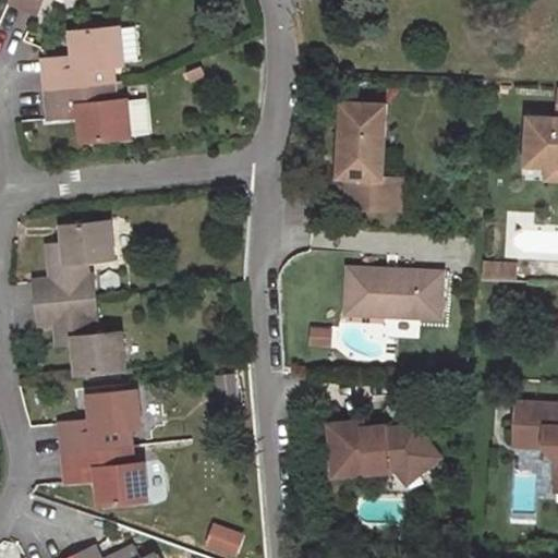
[(10,0),(37,12),(43,0),(10,0)]
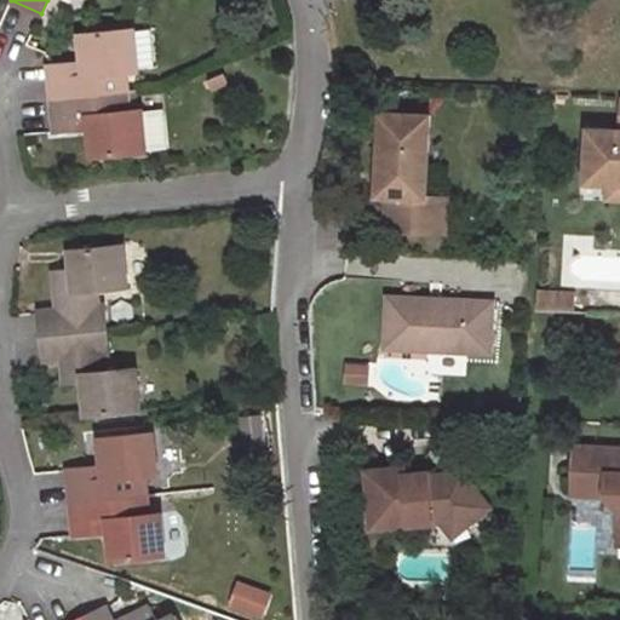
[(73,63),(47,65),(51,98),(127,91),(125,73),(137,72),(137,68),(133,32),(133,29),(124,30),(112,32),(91,33),(80,34),(84,62),(85,74),(74,75),(73,63)]
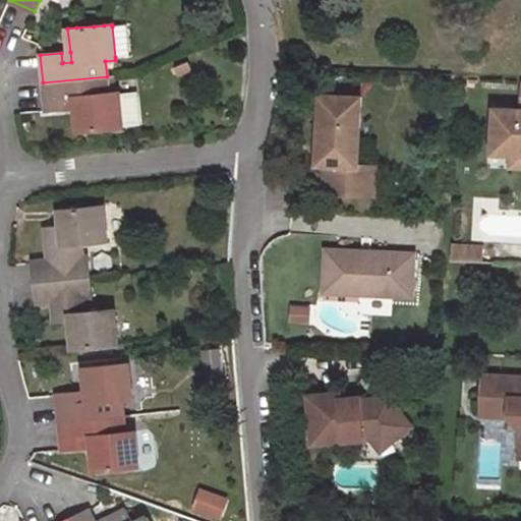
[(126,24),(112,26),(115,57),(129,56),(126,24)]
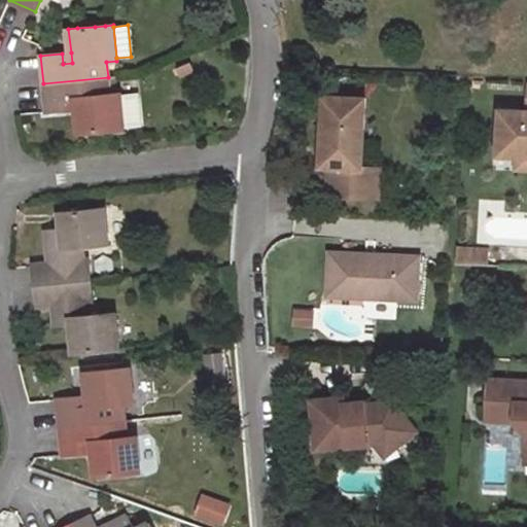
[(71,53),(62,54),(63,64),(72,63),(71,53)]
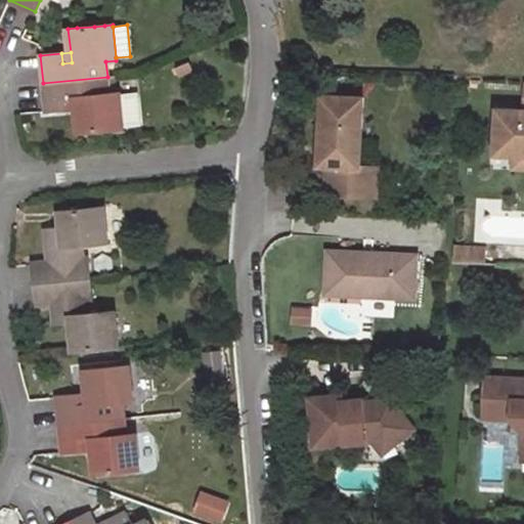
[(188,61),(175,68),(179,76),(192,71),(188,61)]
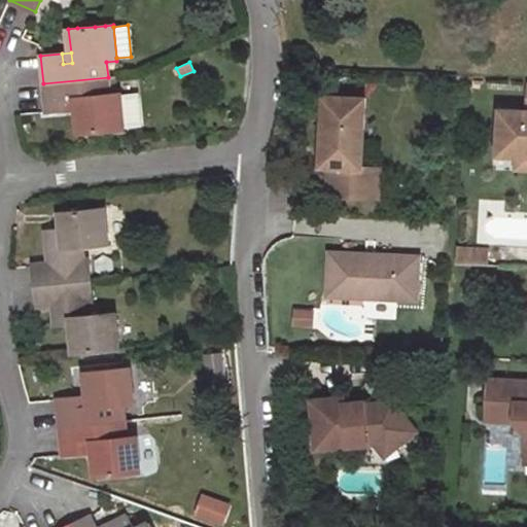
[(108,77),(43,83),(46,111),(68,109),(68,108),(67,99),(75,98),(76,107),(79,132),(124,129),(124,127),(120,96),(120,93),(110,94),(108,77)]
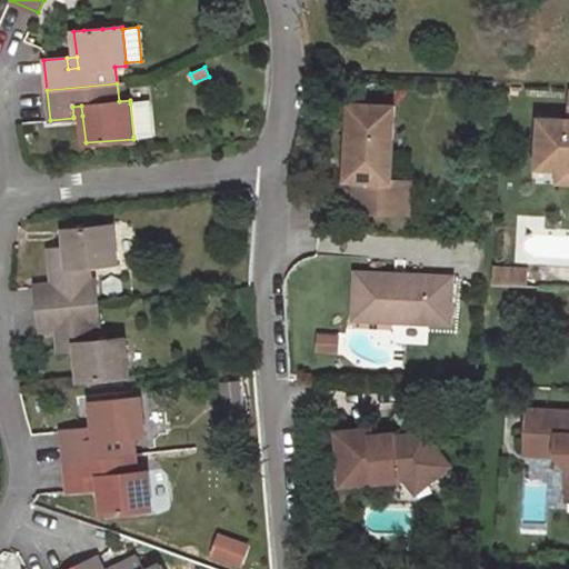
[(143,102),(130,103),(133,137),(147,136),(151,130),(149,107),(143,102)]
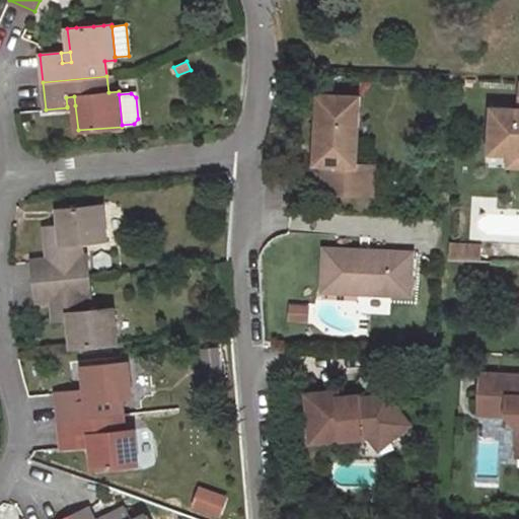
[(359,96),(318,94),(315,164),(324,164),(323,193),(361,195),(362,165),(356,164),(359,96)]
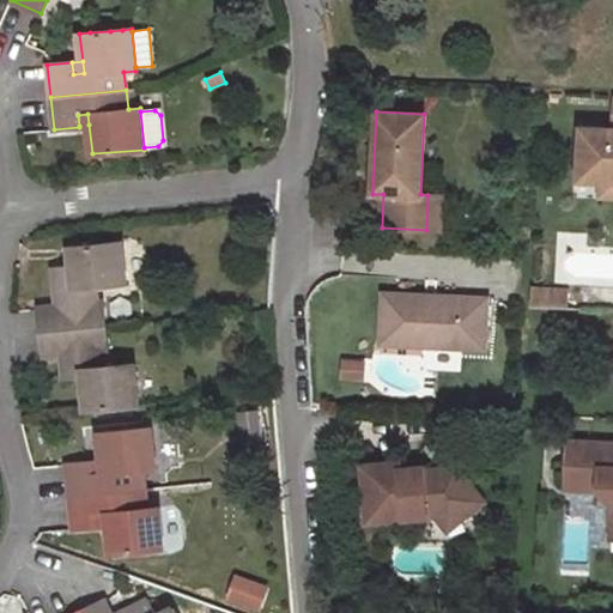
[(87,114),(78,115),(79,126),(89,125),(87,114)]
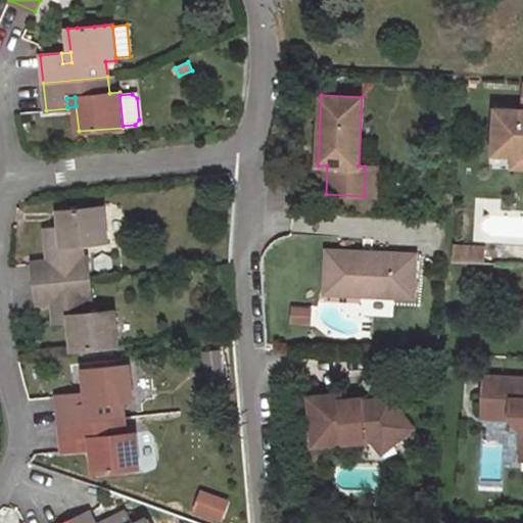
[(522,109),(496,109),(494,153),(513,154),(522,154),(522,109)]
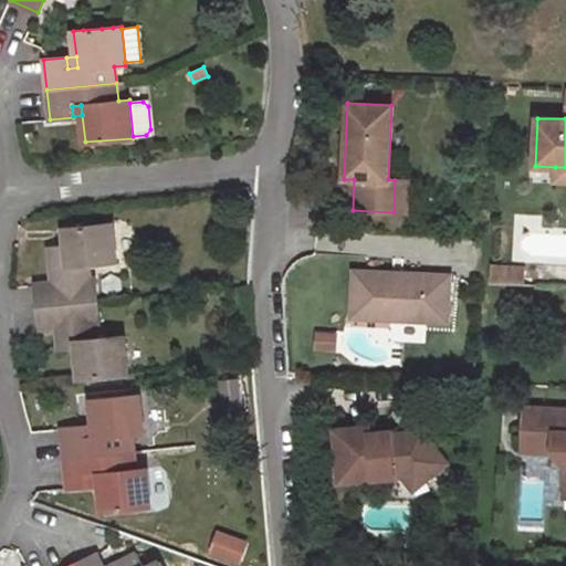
[(565,167),(555,167),(555,181),(565,181),(565,167)]
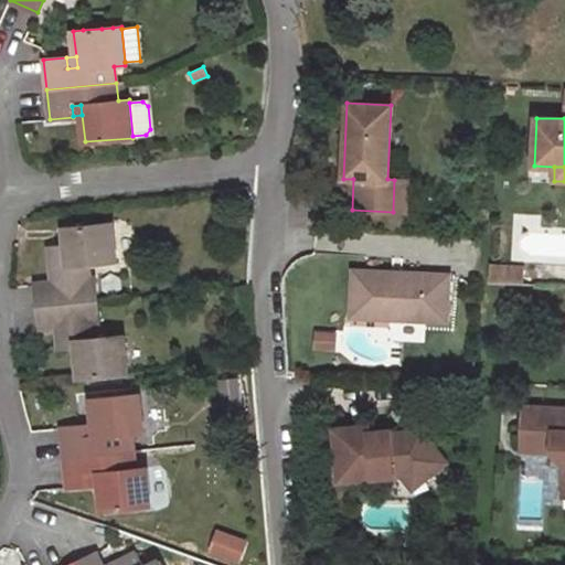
[(409,180),(394,180),(393,212),(407,212),(409,180)]
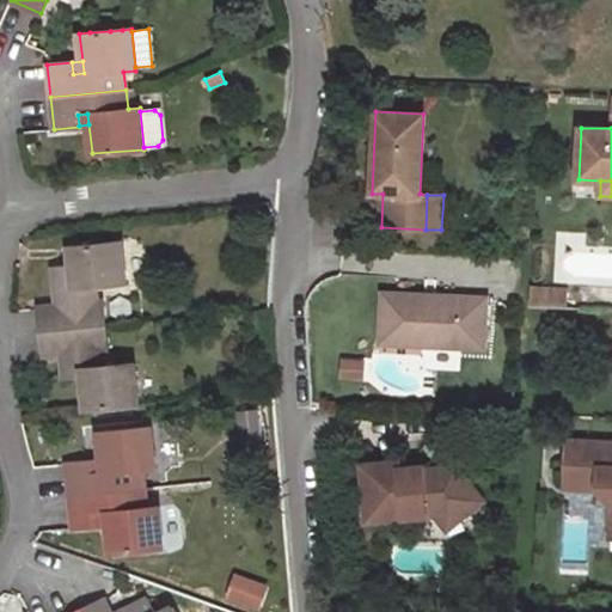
[(121,240),(69,246),(71,264),(53,265),(56,306),(37,307),(40,331),(104,325),(102,301),(96,301),(93,286),(126,282),(121,240)]
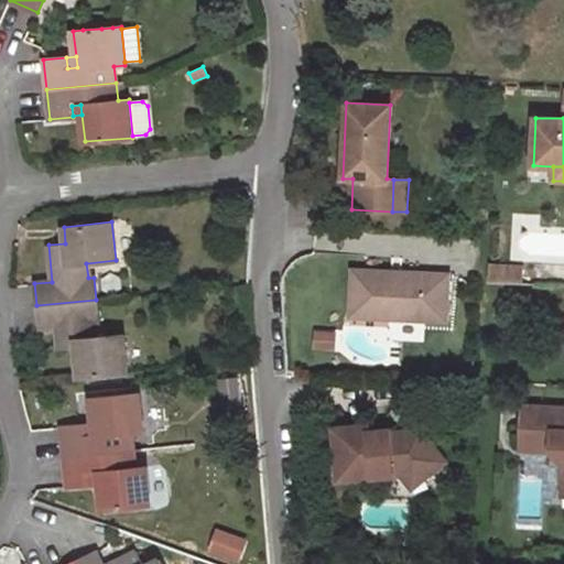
[(501,264),(489,264),(489,282),(500,283),(501,264)]
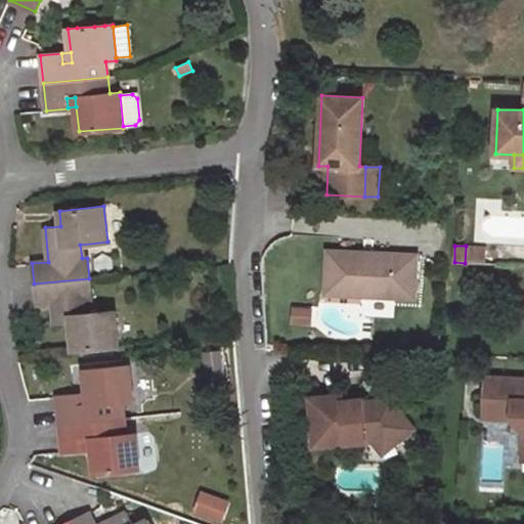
[(486,247),(466,246),(465,263),(486,264),(486,247)]
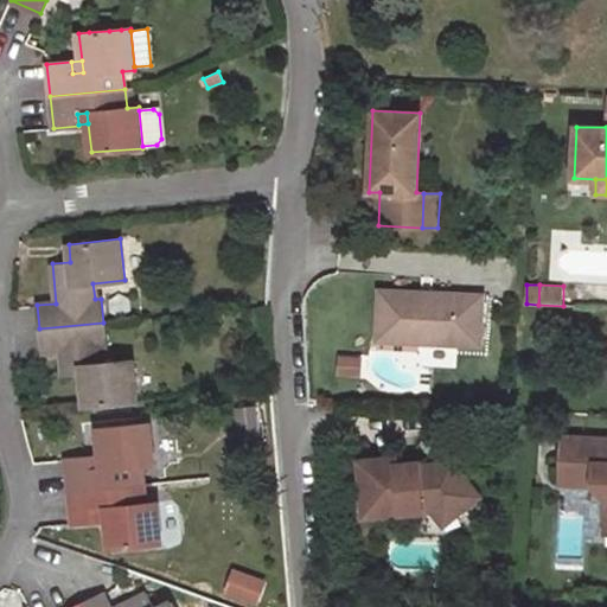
[(422,293),(379,291),(377,340),(480,346),(483,295),(429,293),(429,299),(421,299),(422,293)]
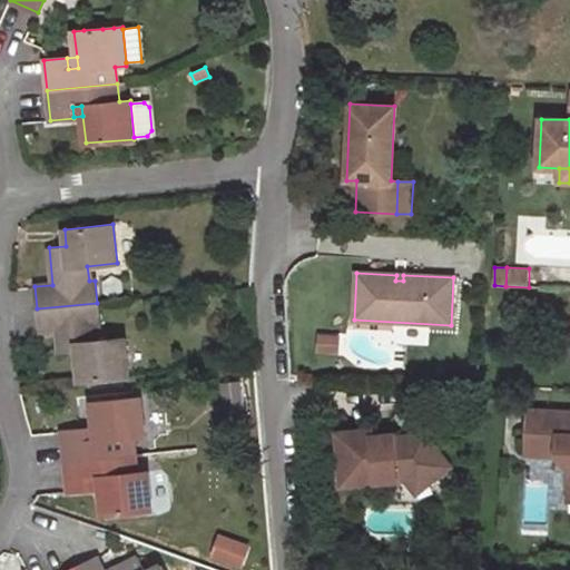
[(97,303),(37,308),(39,331),(57,330),(59,353),(77,352),(80,381),(128,376),(124,338),(95,341),(94,325),(99,325),(97,303)]
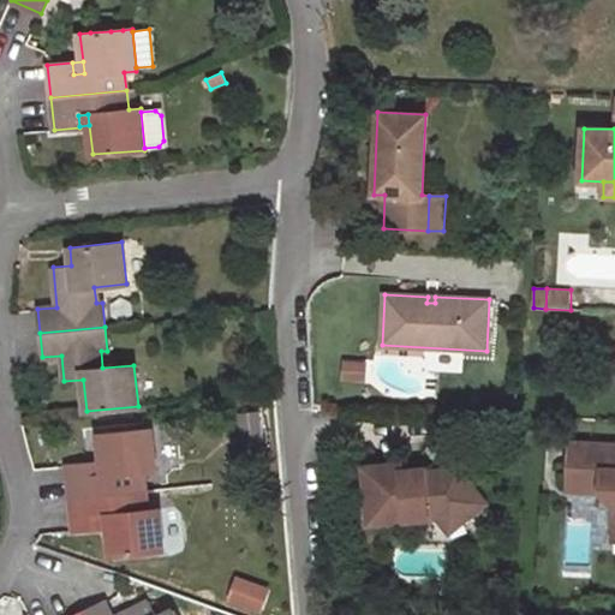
[(364,362),(344,360),(342,380),(363,381),(364,362)]
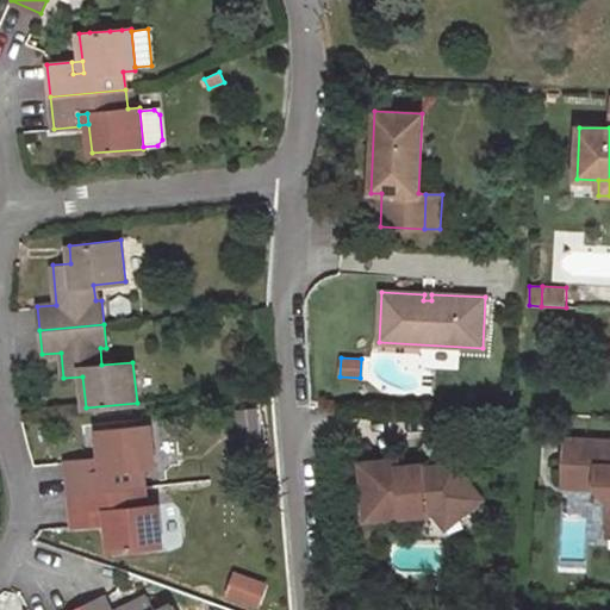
[(255,410),(237,412),(240,430),(257,429),(255,410)]
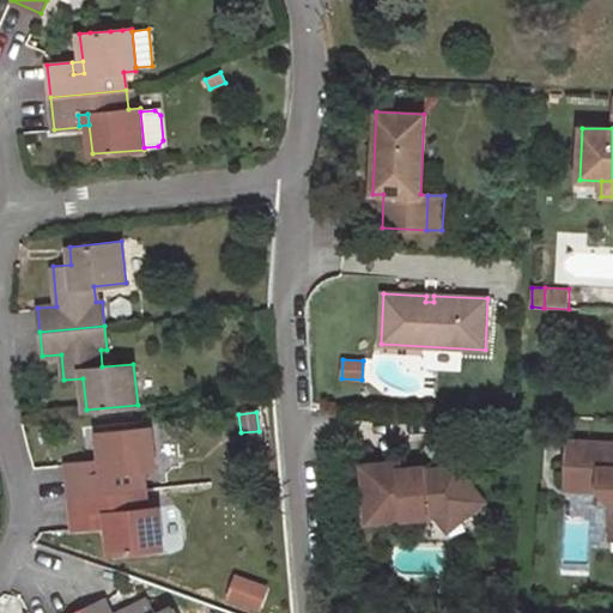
[(151,428),(99,432),(102,461),(103,473),(92,474),(91,462),(67,465),(70,497),(145,490),(143,469),(155,468),(151,428)]
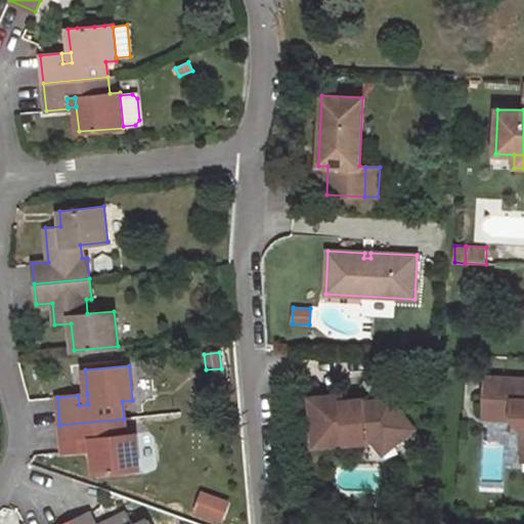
[(221,368),(206,369),(207,379),(222,377),(221,368)]
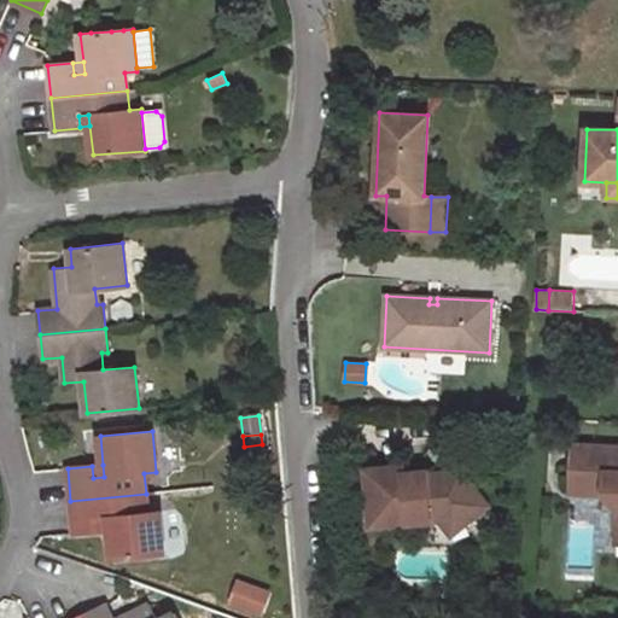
[(617,445),(573,443),(571,481),(583,481),(582,493),(605,494),(617,509),(617,531),(617,530),(617,445)]
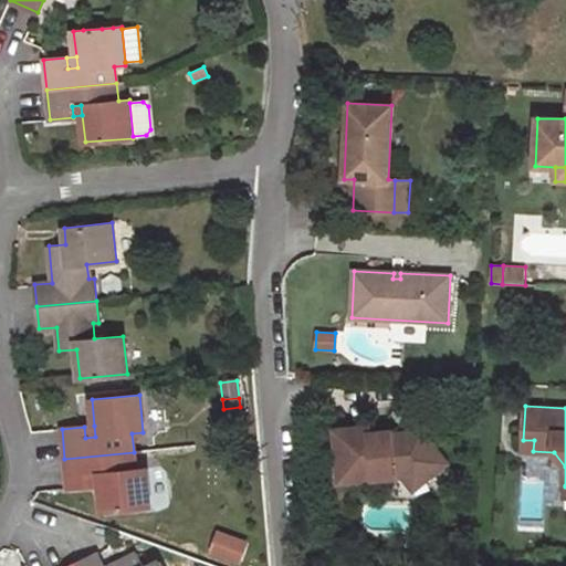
[(94,426),(84,427),(85,438),(95,437),(94,426)]
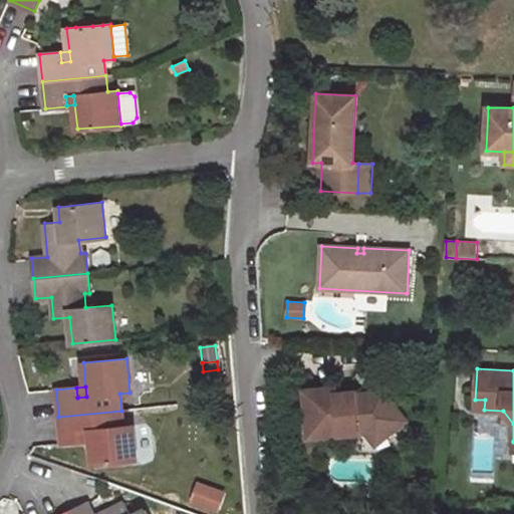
[(337,387),(305,390),(310,437),(366,432),(365,419),(372,419),(387,436),(407,421),(383,392),(356,394),(356,391),(337,393),(337,387)]
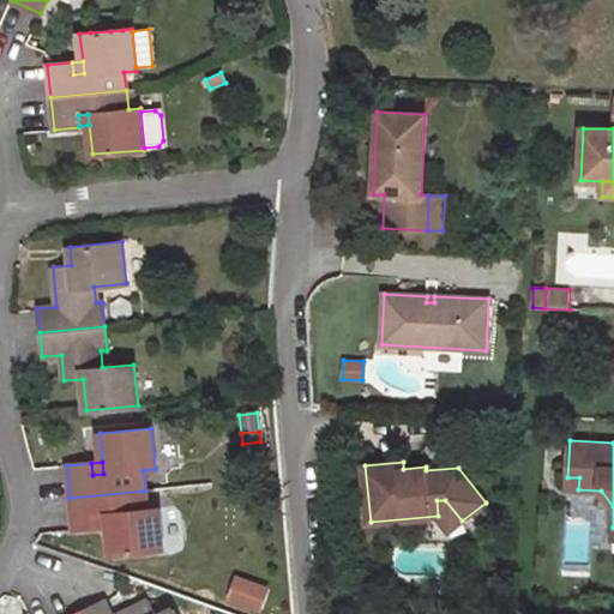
[(579,477),(567,477),(567,489),(578,489),(579,477)]
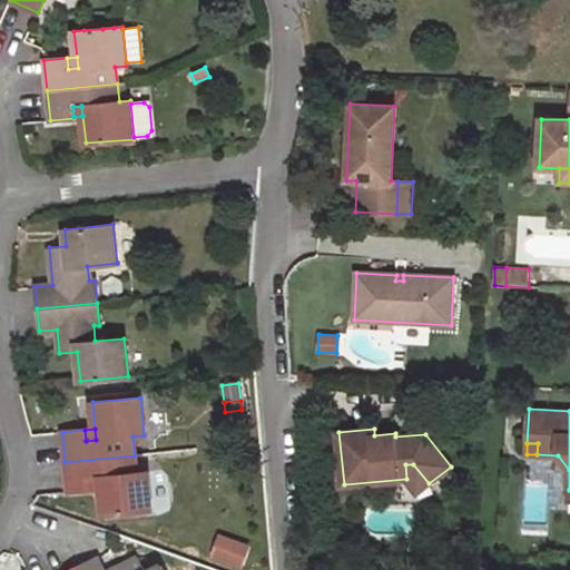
[(135,455),(65,462),(68,492),(90,490),(89,479),(99,478),(100,489),(102,514),(151,510),(147,472),(136,473),(135,455)]
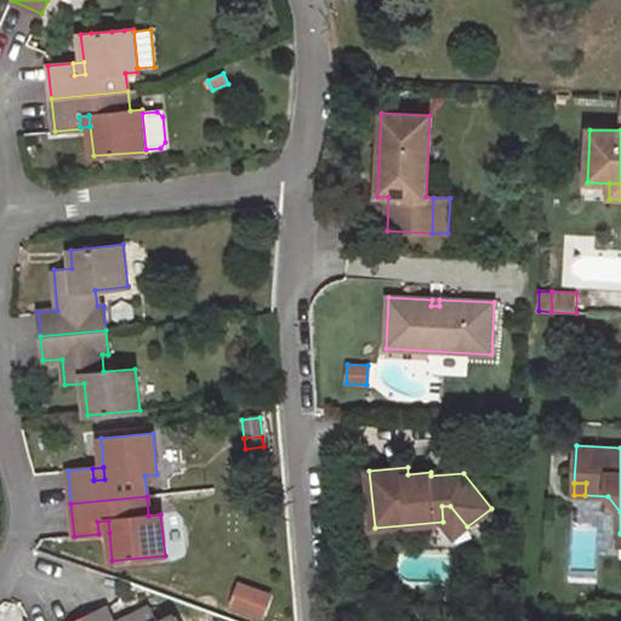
[(442,506),(443,522),(455,536),(467,527),(450,506),(442,506)]
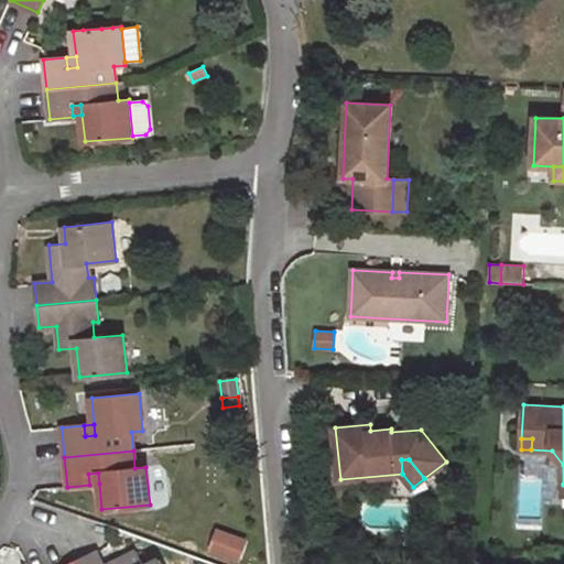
[(98,473),(88,474),(89,485),(99,484),(98,473)]
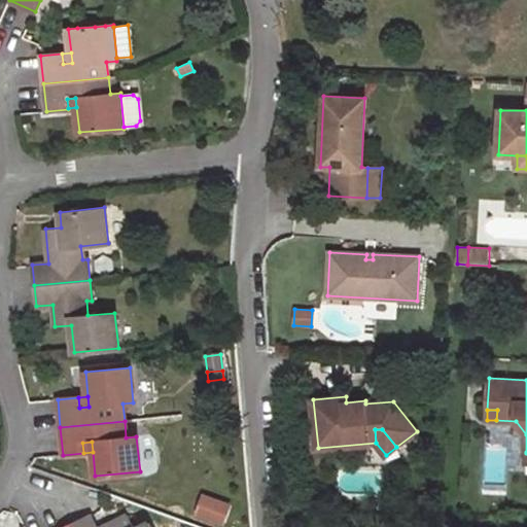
[(217,500),(203,496),(198,513),(211,518),(217,500)]
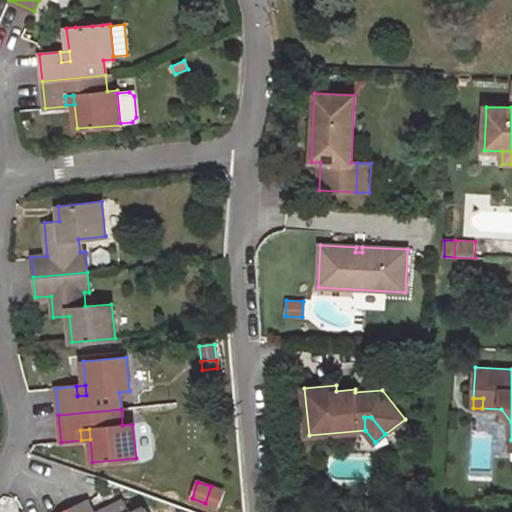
[(221,490),(211,486),(205,503),(216,506),(221,490)]
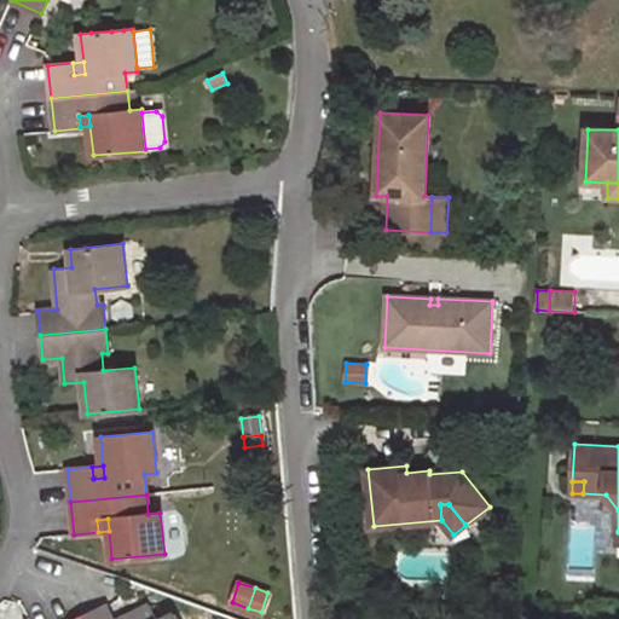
[(110,618),(104,606),(82,615),(84,618),(175,618),(174,614),(163,618),(155,618),(149,605),(120,618),(110,618)]
